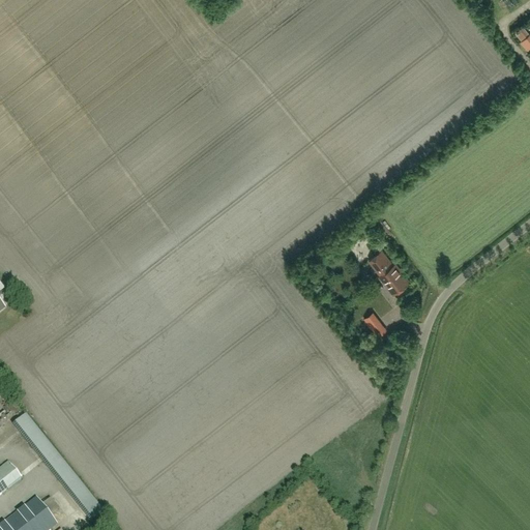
[(522,41),(529,35),(524,27),(516,33),(522,41)]
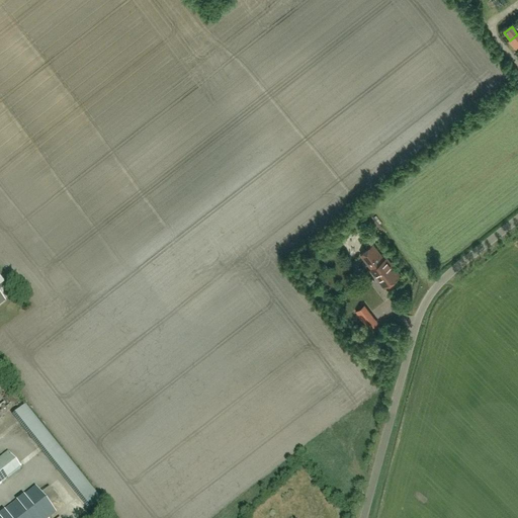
[(384,288),(401,276),(386,257),(384,259),(373,245),(360,255),(371,269),(370,270),(384,288)]
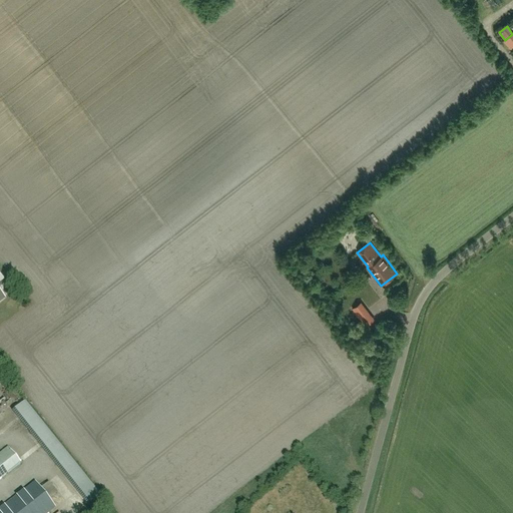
[(360,304),(353,309),(366,327),(373,321),(360,304)]
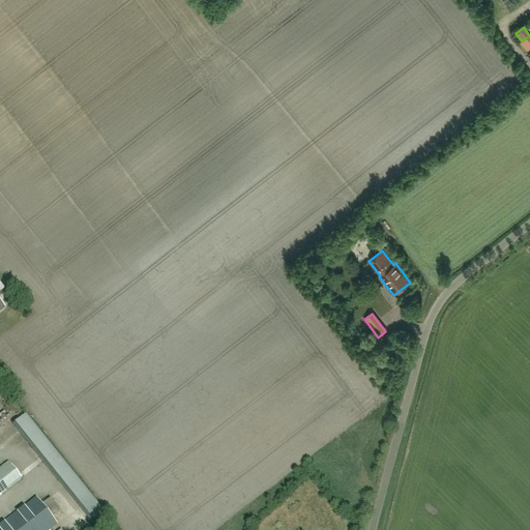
[(26,414),(17,418),(23,432),(32,428),(26,414)]
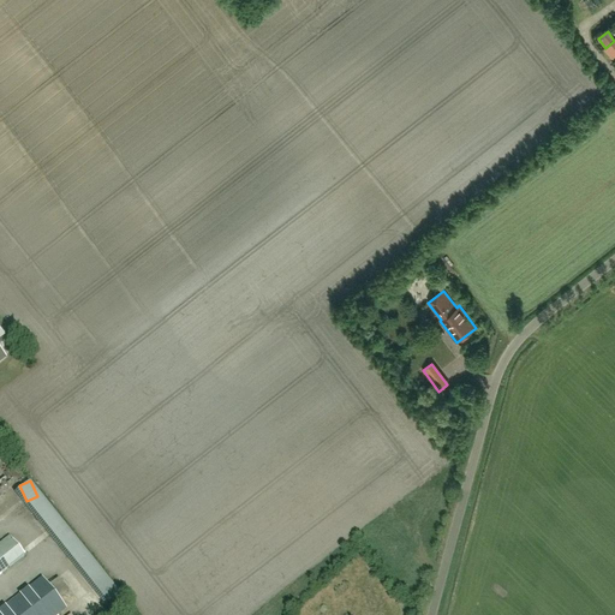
[(0,574),(25,555),(12,538),(0,547),(0,574)]
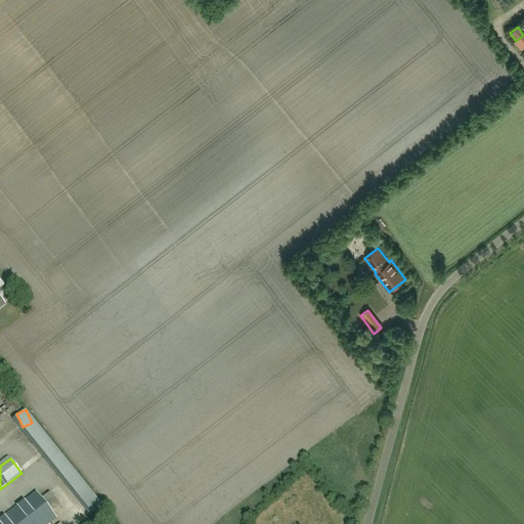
[(0,523),(49,523),(57,518),(36,491),(0,520),(0,523)]
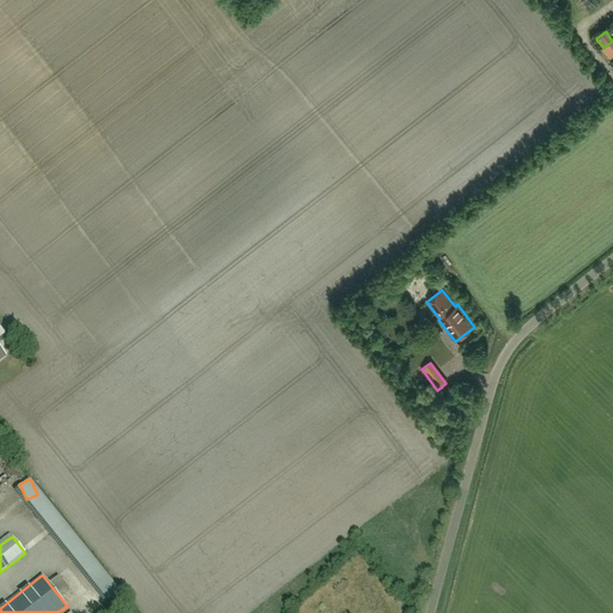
[(58,590),(66,584),(60,575),(52,580),(58,590)]
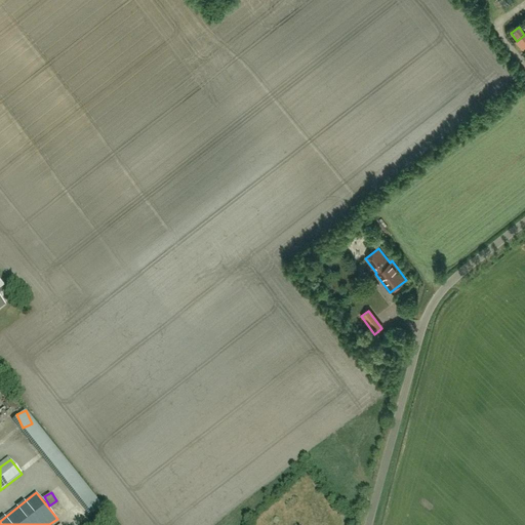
All buildings are outlined.
